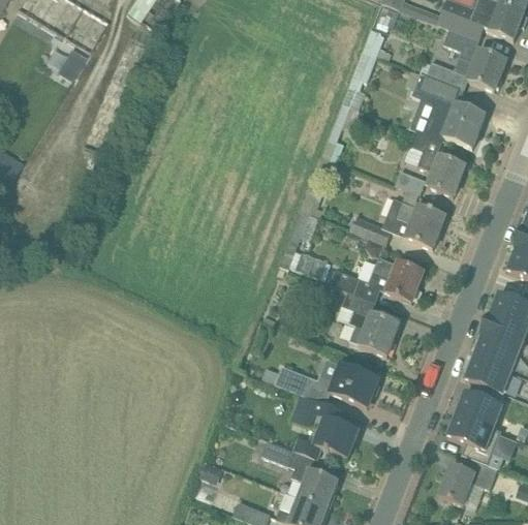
[(17,0),(14,5),(59,28),(59,27),(90,42),(102,17),(69,0),(17,0)]
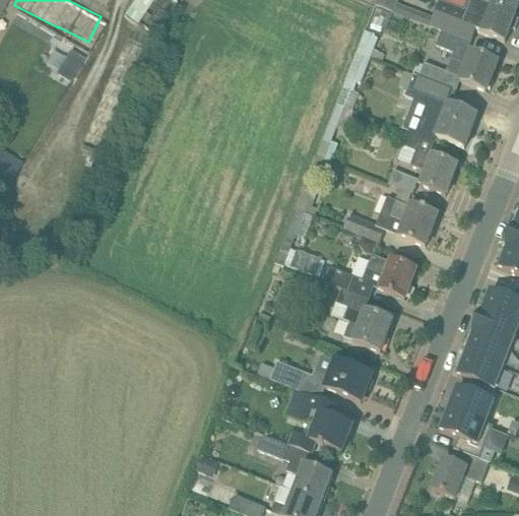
[(134,20),(146,0),(127,0),(120,11),(134,20)]
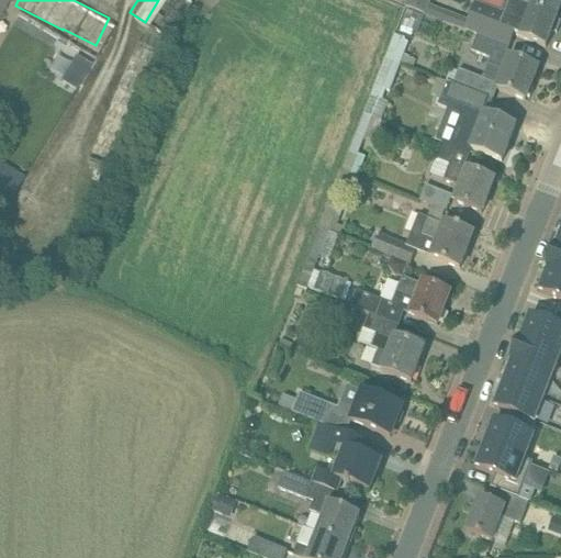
[(406,0),(405,2),(425,10),(428,0),(406,0)]
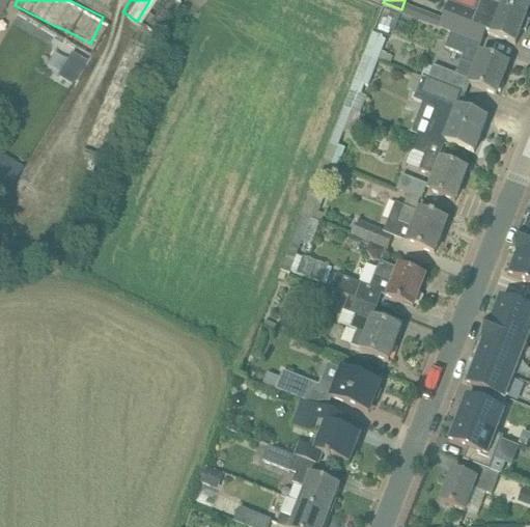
[(477,10),(451,0),(448,0),(439,24),(451,29),(480,40),(484,29),(515,42),(521,27),(525,27),(529,18),(526,15),(526,14),(494,0),(481,0),(477,10)]
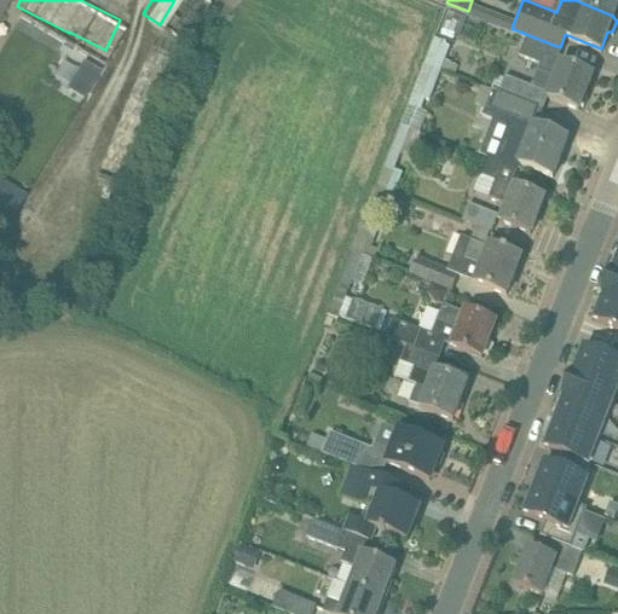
[(576,0),(613,16),(617,1),(617,0),(576,0)]
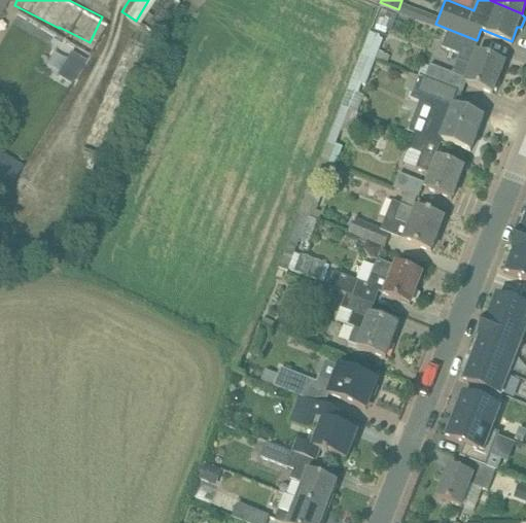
[(361,51),(375,58),(383,37),(379,36),(380,33),(371,29),(361,51)]
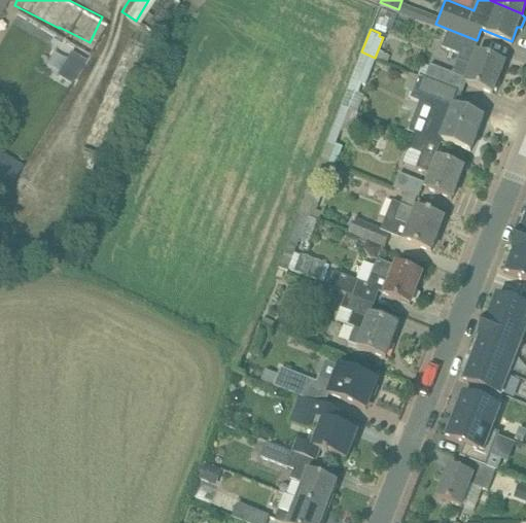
[(498,76),(504,60),(478,49),(477,50),(472,49),(477,40),(448,29),(442,44),(459,51),(457,58),(472,63),(465,80),(492,91),(493,89),(496,88),(500,78),(498,76)]
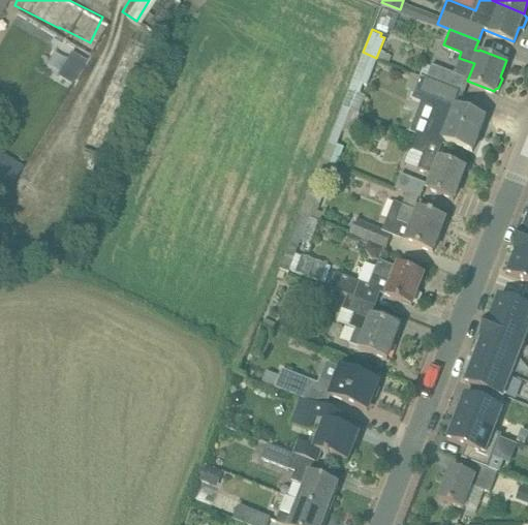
[(38,63),(65,82),(84,54),(57,36),(38,63)]
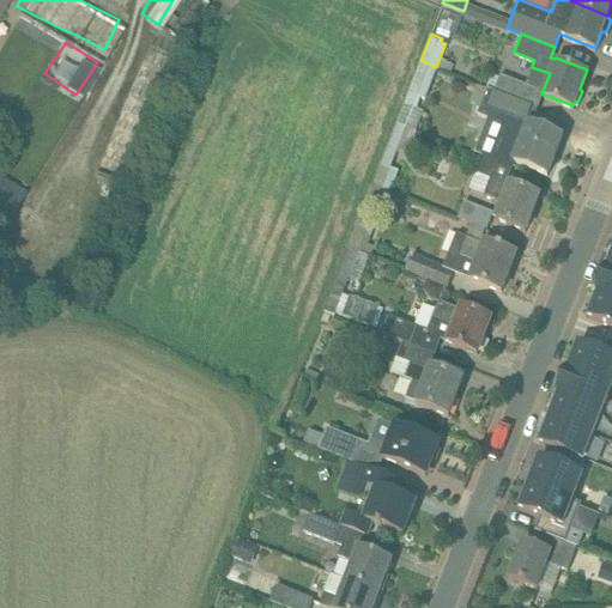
[(491,71),(485,84),(495,87),(498,77),(500,74),(491,71)]
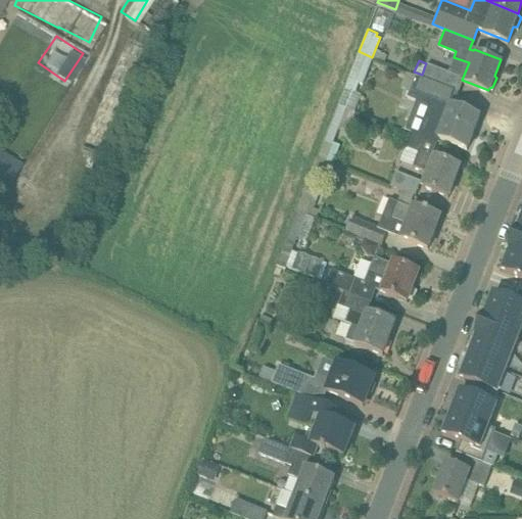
[(436,65),(426,61),(426,63),(422,75),(421,76),(455,89),(460,75),(448,69),(448,71),(436,65)]
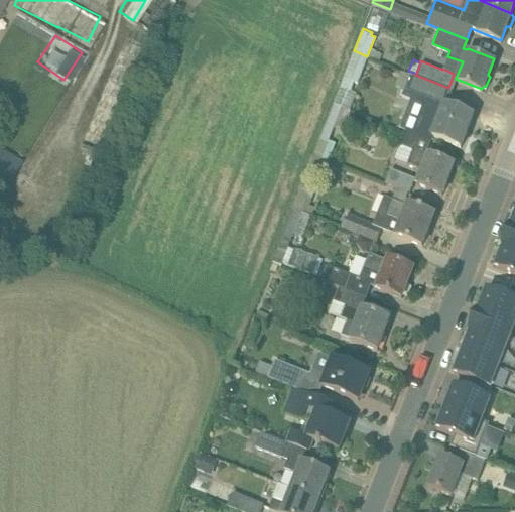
[(400,69),(395,82),(405,86),(410,73),(400,69)]
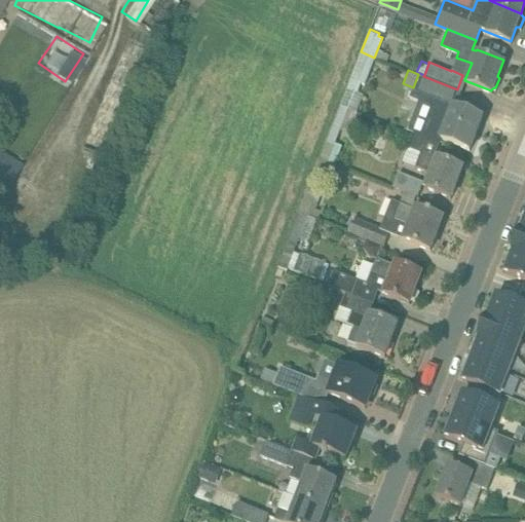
[(452,103),(457,89),(423,76),(418,74),(413,87),(410,95),(426,101),(414,132),(440,142),(442,137),(470,147),(482,115),(452,103)]
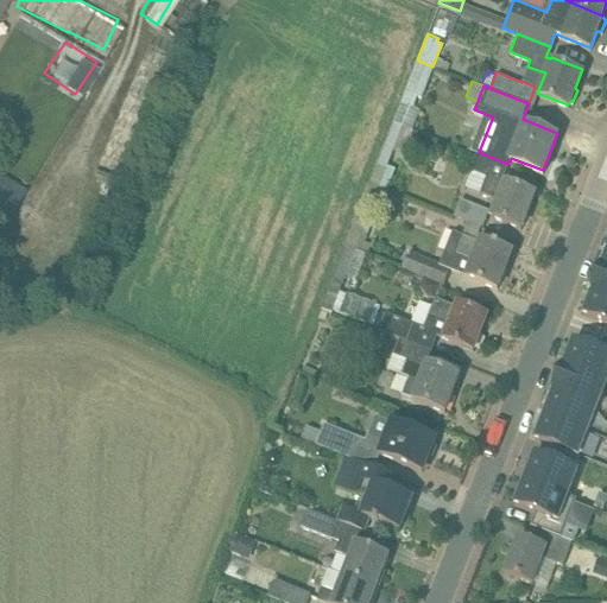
[(412,127),(393,120),(370,181),(384,185),(387,188),(396,166),(387,164),(393,148),(405,152),(413,128),(412,127)]
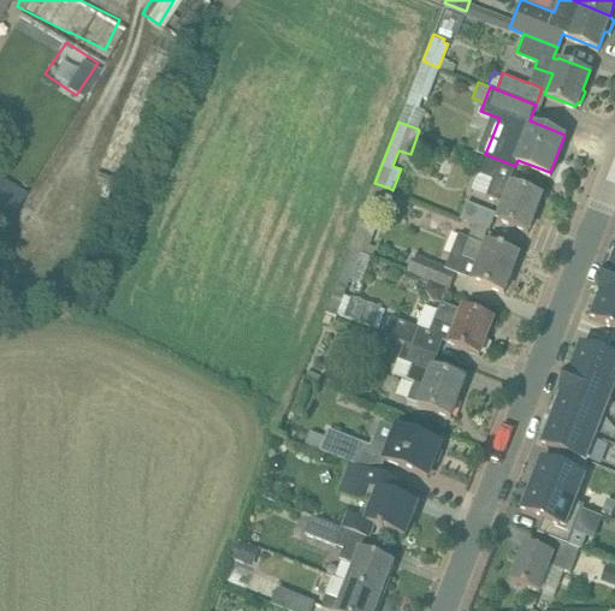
[(509,182),(515,166),(485,154),(479,171),(494,176),(486,195),(503,202),(497,217),(527,229),(542,193),(519,184),(512,182),(510,183),(509,182)]
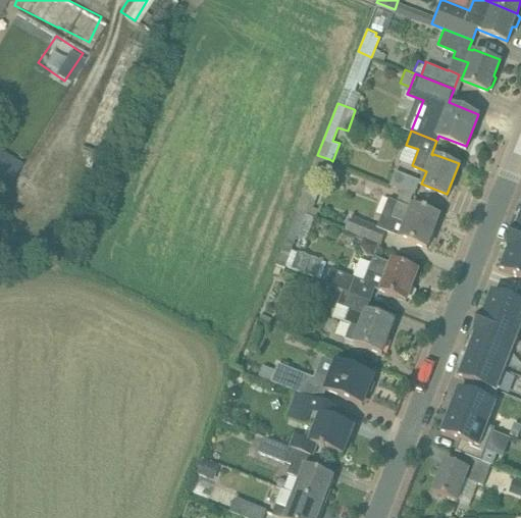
[(0,188),(5,191),(21,162),(0,148),(0,188)]
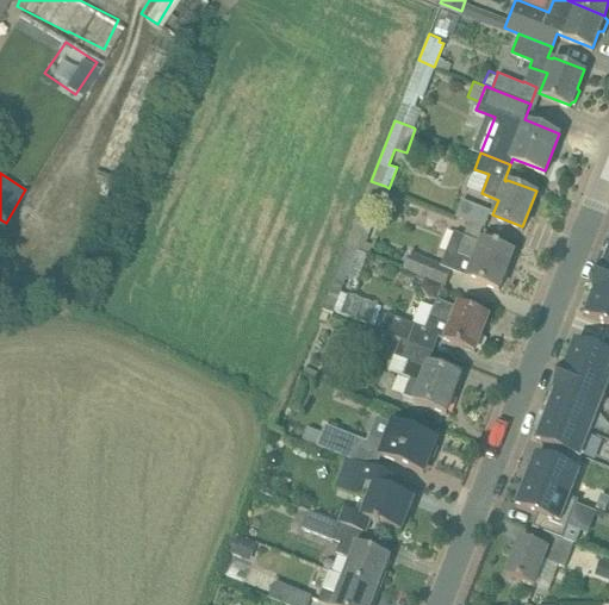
[(464,199),(458,214),(484,225),(490,209),(464,199)]
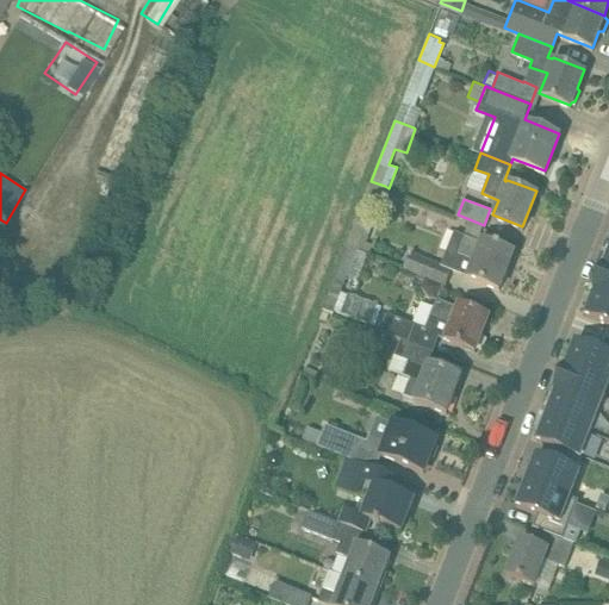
[(482,241),(464,234),(453,229),(442,260),(410,248),(403,266),(424,274),(446,281),(451,267),(468,274),(467,275),(498,287),(513,250),(483,238),(482,241)]
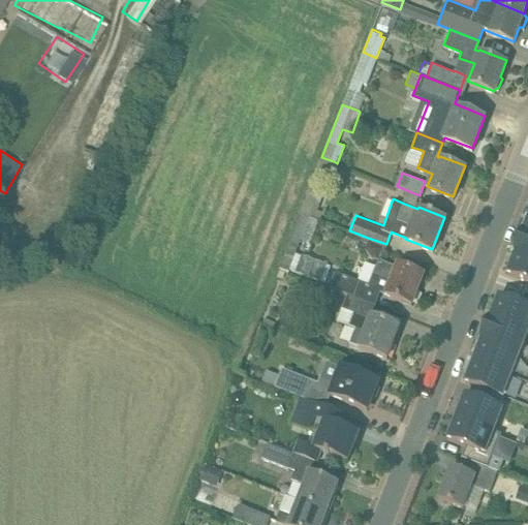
[(310,242),(319,218),(301,211),(280,267),(288,270),(289,268),(319,279),(327,261),(302,252),(302,254),(296,252),(300,239),(310,242)]
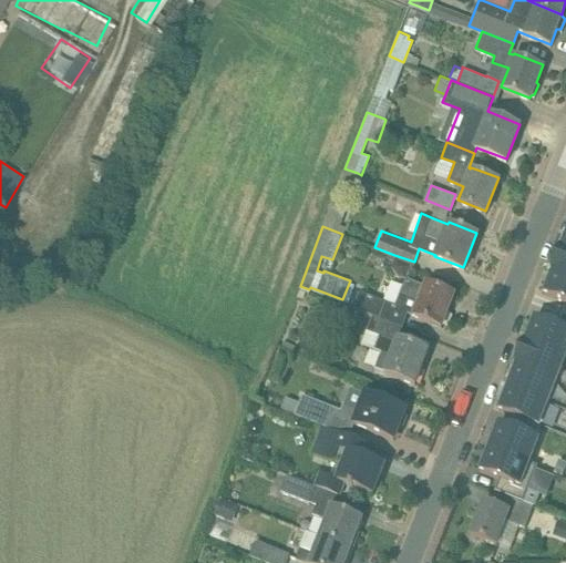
[(565,248),(561,246),(552,268),(565,274),(565,248)]
